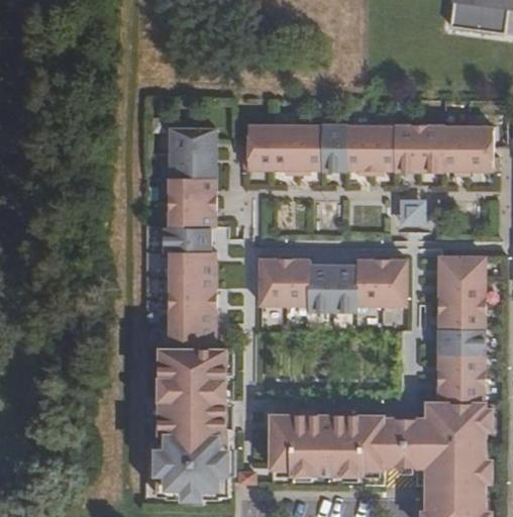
[(453,0),(450,26),(505,33),(509,3),(500,2),(499,0),(453,0)]
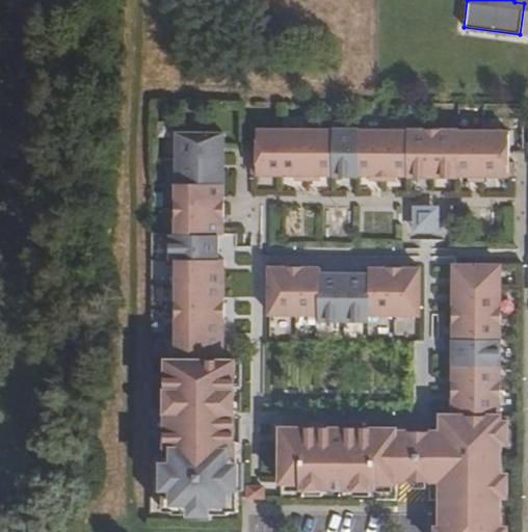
[(457,129),(406,129),(355,129),(330,128),(330,129),(253,129),(253,159),(247,159),(247,174),(290,174),(290,179),(317,179),(317,174),(328,174),(328,175),(355,176),(355,175),(367,175),(367,180),(394,180),(394,175),(406,175),(405,176),(457,176),(470,176),(470,181),(483,181),(483,176),(510,176),(510,162),(505,162),(505,130),(457,130),(457,129)]
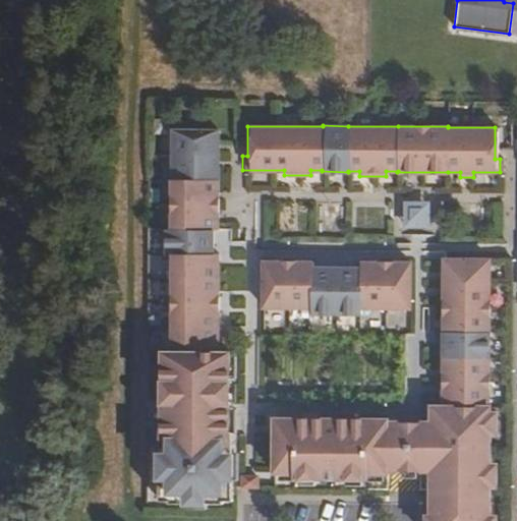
[(215,132),(169,132),(169,230),(163,230),(163,254),(169,253),(168,353),(159,353),(159,431),(156,431),(155,502),(165,501),(165,504),(219,504),(219,502),(228,502),(229,432),(222,432),(222,410),(226,410),(226,353),(214,353),(215,254),(209,254),(209,230),(215,230),(215,132)]
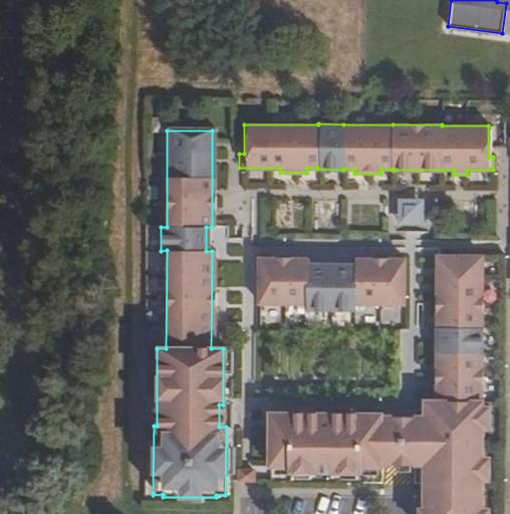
[(399,224),(426,224),(427,198),(400,198),(399,224)]
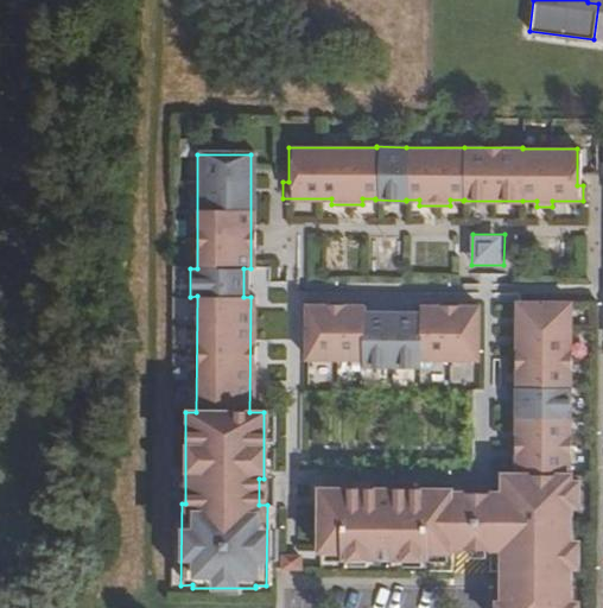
[(416,355),(474,356),(474,303),(417,302),(417,309),(361,309),(361,302),(303,302),(303,355),(361,355),(361,362),(416,362),(416,355)]
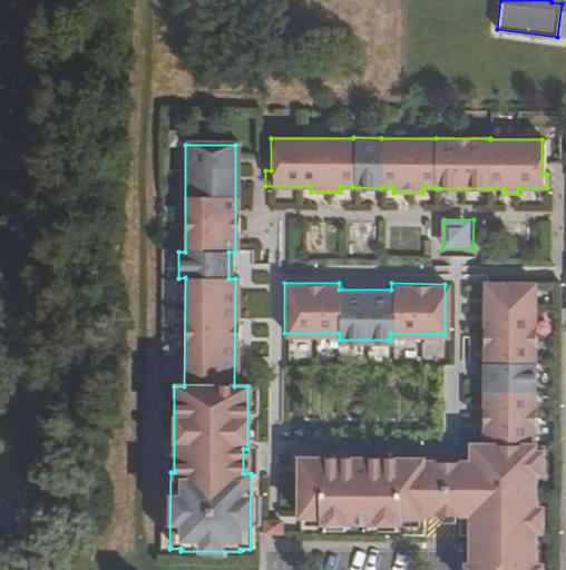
[(467,569),(532,569),(534,445),(530,445),(532,284),(481,284),(480,445),(468,445),(468,462),(456,462),(443,469),(432,462),(420,462),(420,455),(298,454),(296,536),(420,536),(420,516),(456,516),(455,536),(468,537),(467,569)]
